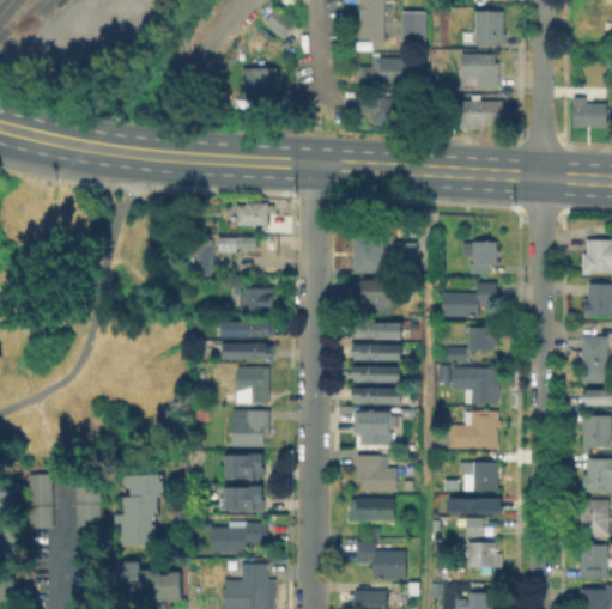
[(362,42),(362,0),(385,0),(385,42),(362,42)]
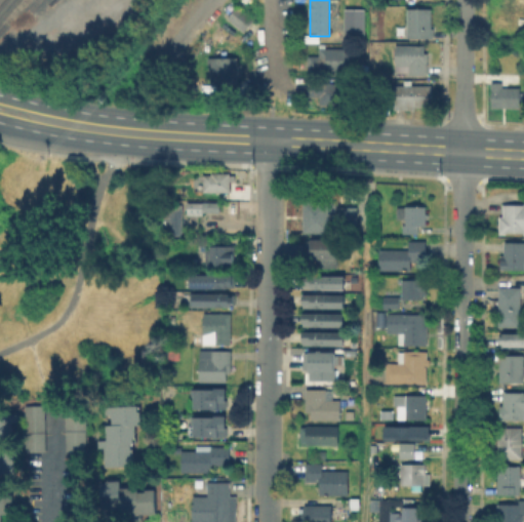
[(225,19),(241,34),(250,22),(235,8),(225,19)]
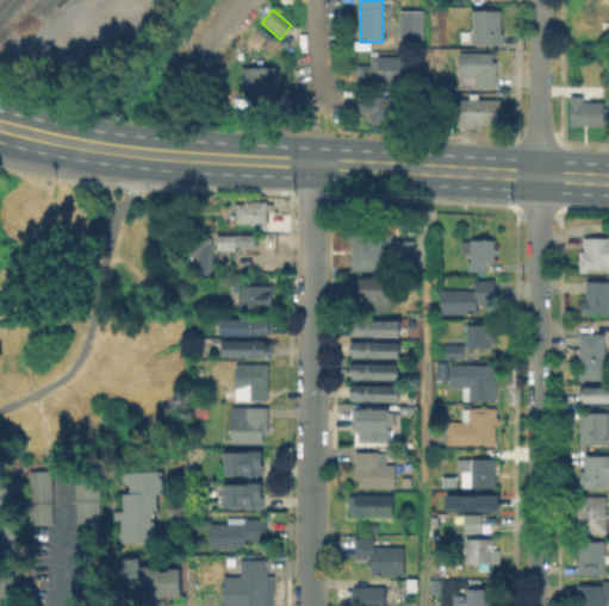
[(403,50),(403,10),(426,11),(426,50),(403,50)]
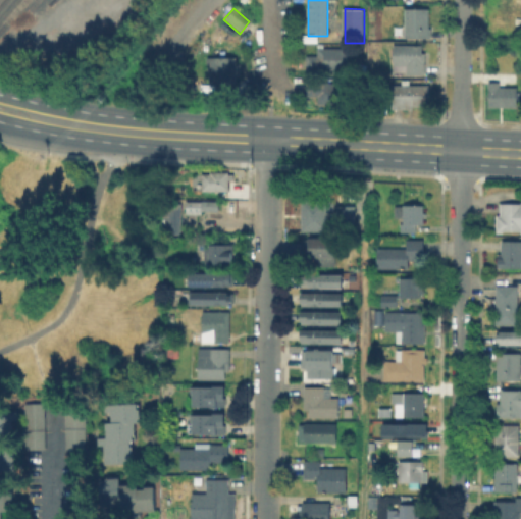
[(428,30),(430,40),(404,40),(404,10),(428,10),(428,30)]
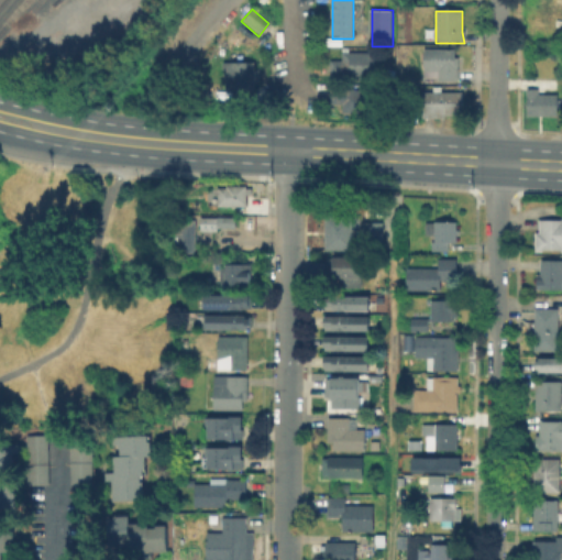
[(455,58),(459,83),(439,83),(439,72),(423,72),(423,51),(455,51),(455,58)]
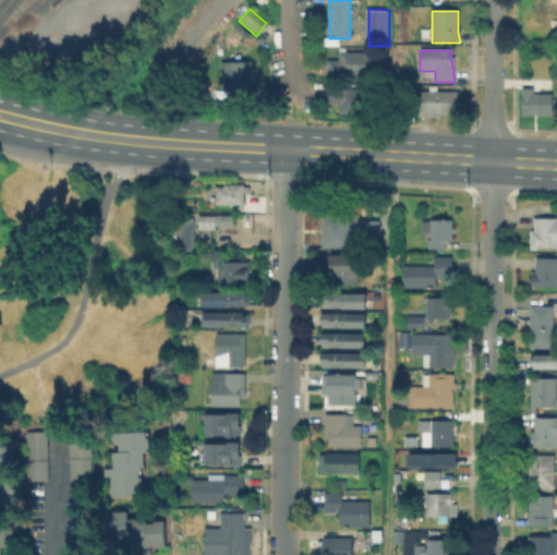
[(374,53),(373,77),(326,77),(326,61),(339,61),(339,53),(374,53)]
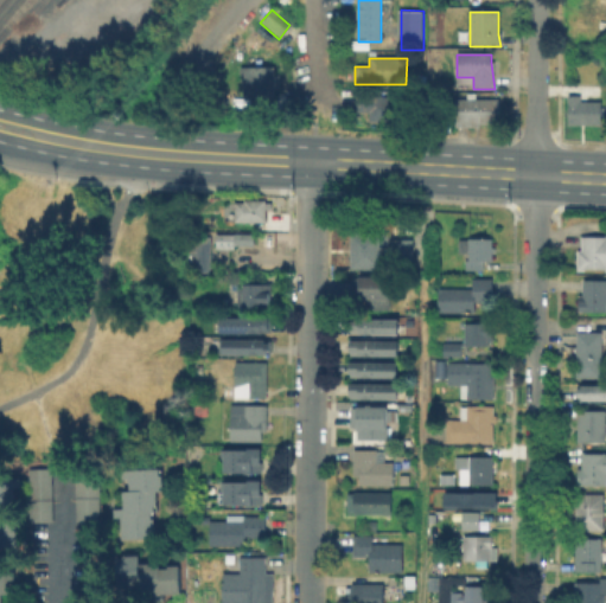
[(274,68),(275,77),(280,77),(280,91),(274,91),(274,100),(243,100),(243,97),(236,97),(237,89),(242,88),(242,77),(240,77),(240,69),(274,68)]
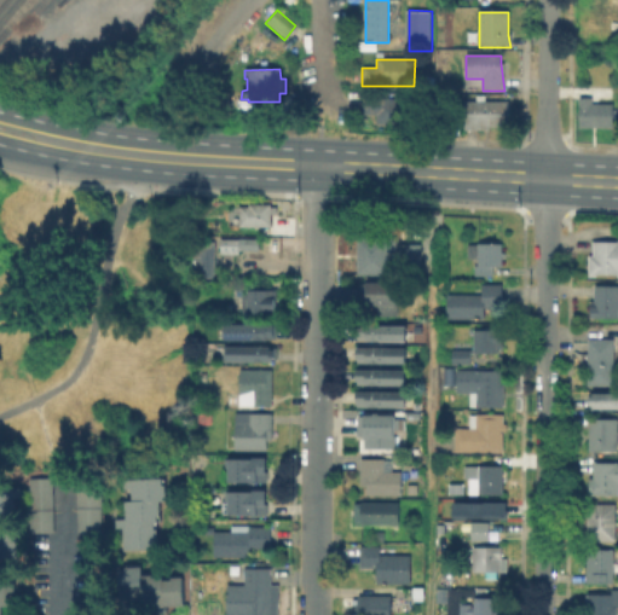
[(616,87),(616,98),(594,97),(594,86),(616,87)]
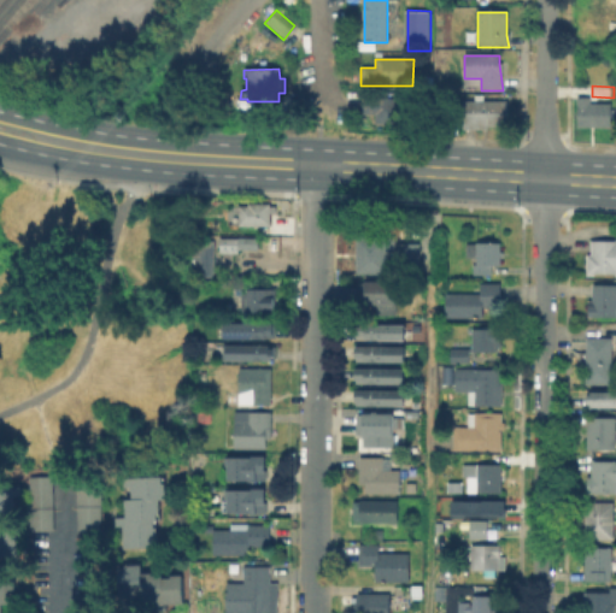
[(508,101),(508,130),(463,131),(462,102),(474,102),(474,96),(481,96),(484,102),(508,101)]
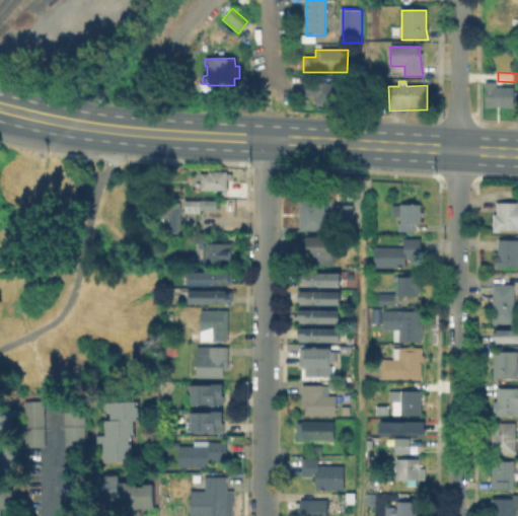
[(348,85),(347,106),(315,105),(315,97),(304,96),(305,83),(348,85)]
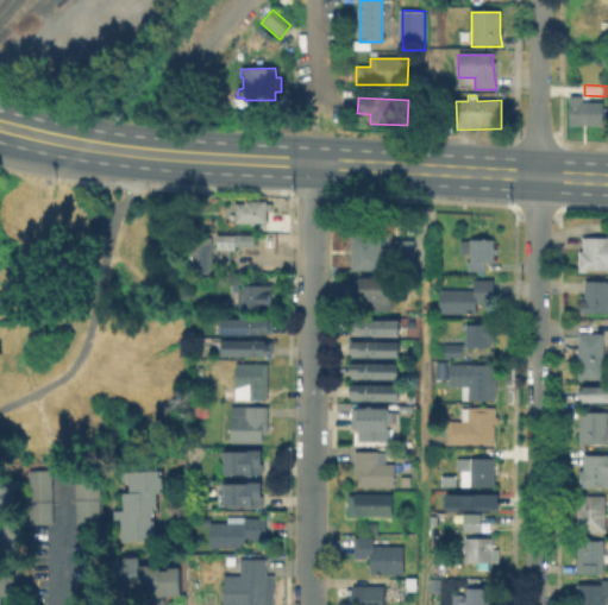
[(603,104),(603,127),(570,127),(570,98),(583,98),(583,104),(603,104)]
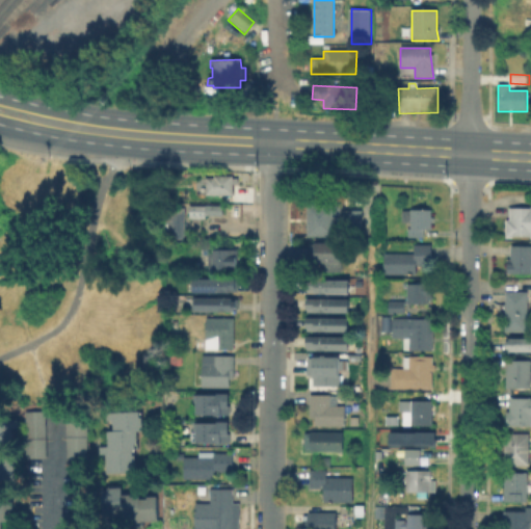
[(226,175),(226,178),(232,177),(232,196),(206,196),(206,179),(213,179),(213,177),(220,177),(220,175),(226,175)]
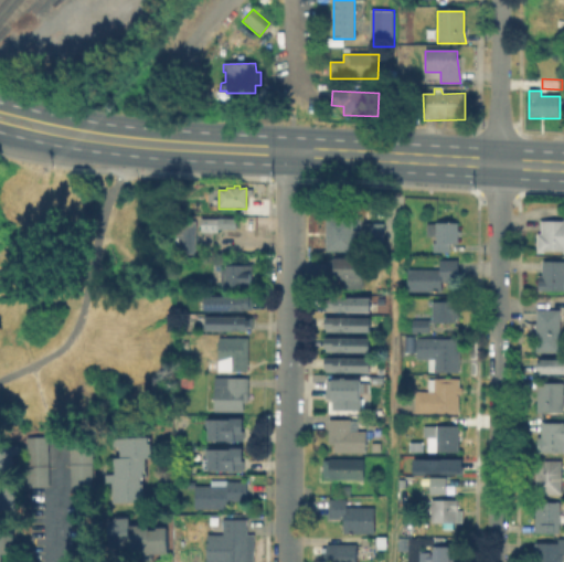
[(216,231),(216,219),(233,219),(233,231),(216,231)]
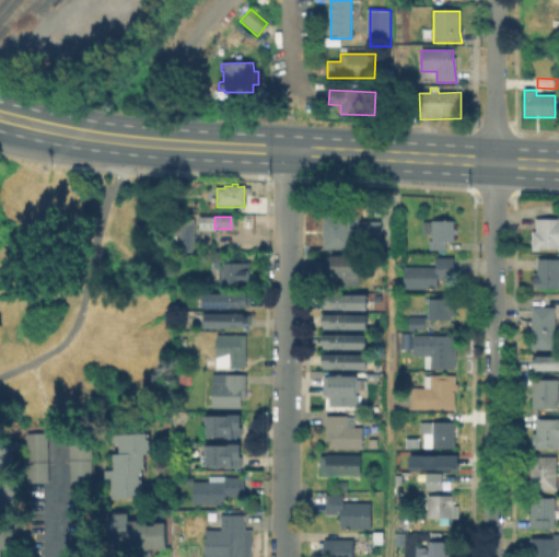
[(359,217),(359,229),(361,229),(361,222),(381,222),(381,250),(361,250),(361,239),(359,239),(359,251),(323,251),(323,217),(359,217)]
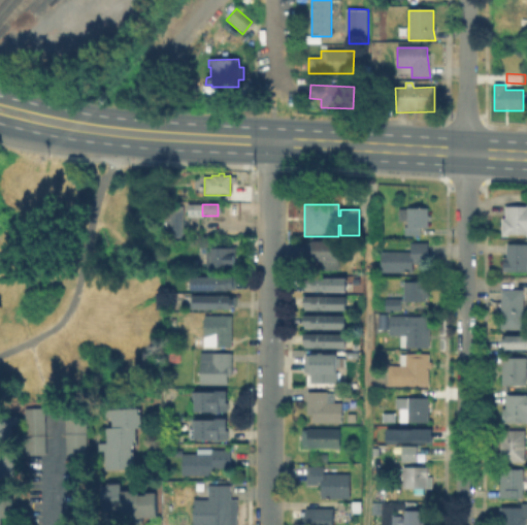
[(184,218),(184,205),(201,205),(201,218),(184,218)]
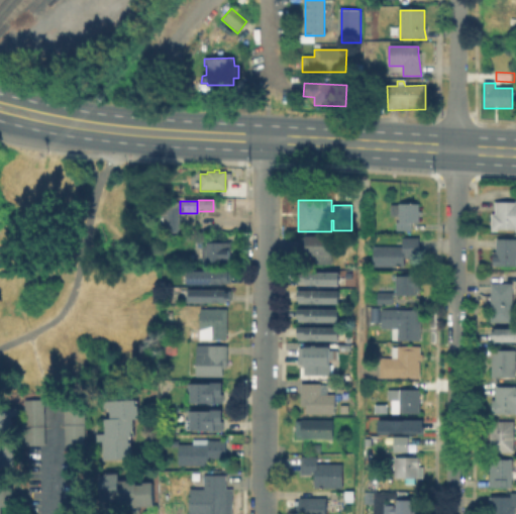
[(515,202),(515,232),(515,230),(498,230),(498,231),(492,231),(491,215),(495,215),(495,203),(515,203),(515,202)]
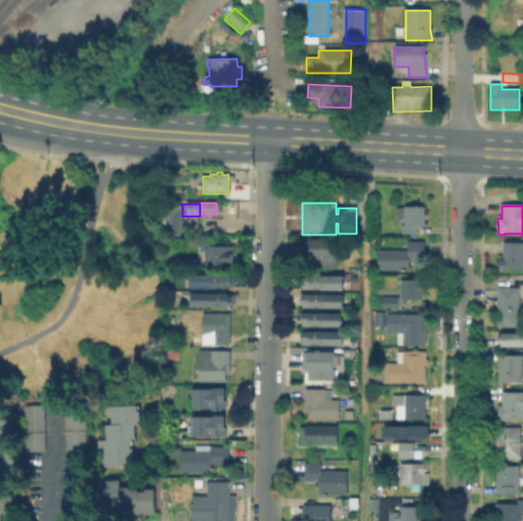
[(156,236),(156,206),(178,206),(178,236),(156,236)]
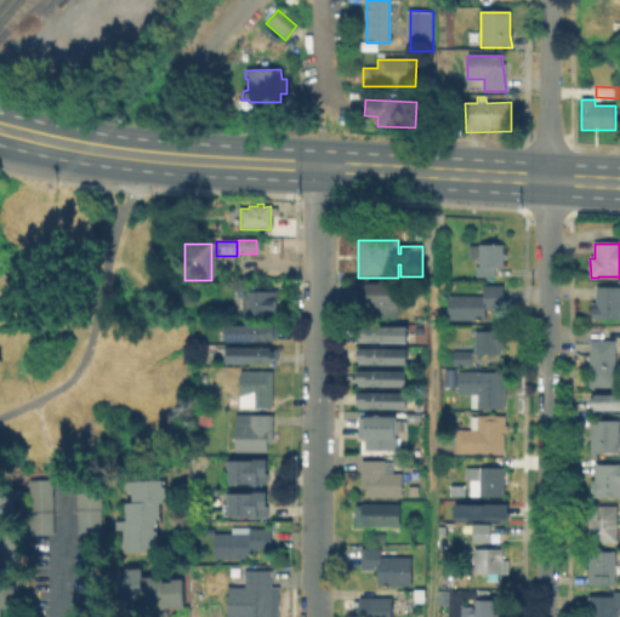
[(504,255),(504,269),(494,269),(494,278),(476,279),(476,268),(479,246),(504,246),(504,255)]
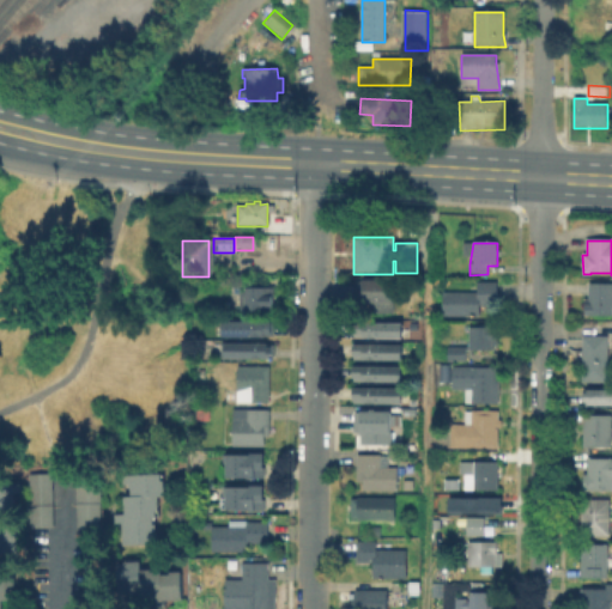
[(246,311),(246,282),(273,282),(273,311),(246,311)]
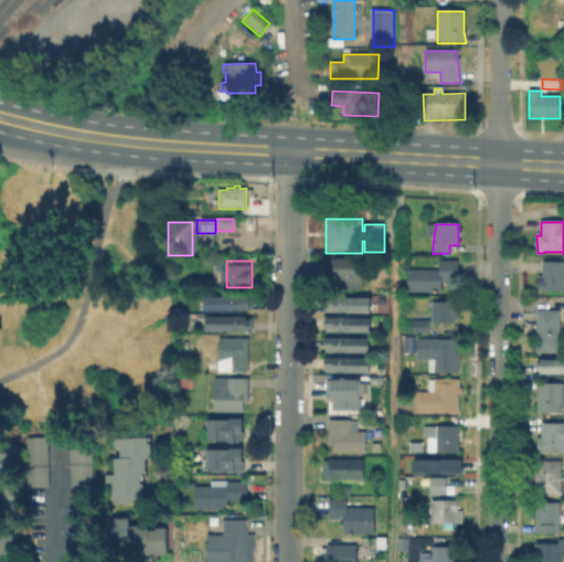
[(332,290),(332,261),(359,261),(359,290),(332,290)]
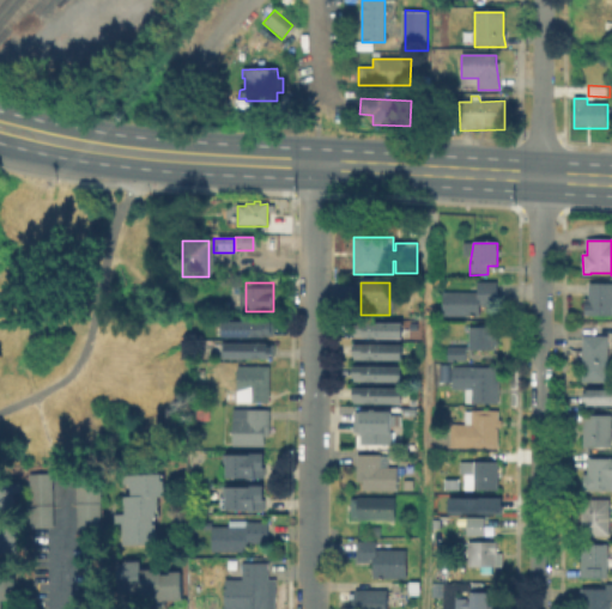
[(497,284),(497,306),(478,308),(478,317),(442,317),(442,293),(477,293),(477,284),(497,284)]
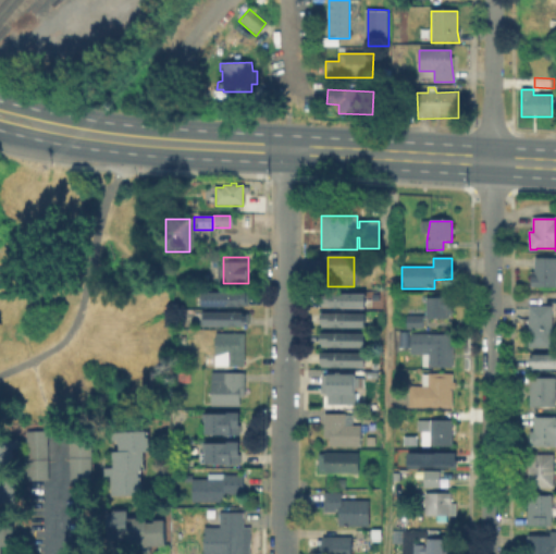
[(555,259),(555,288),(531,288),(531,273),(534,273),(534,259),(555,259)]
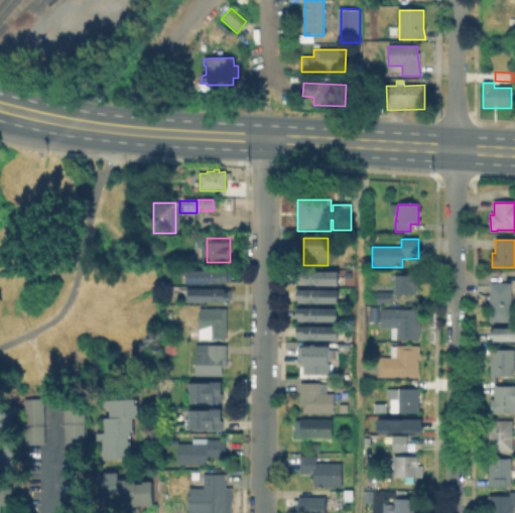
[(189,283),(189,270),(230,270),(230,283),(189,283)]
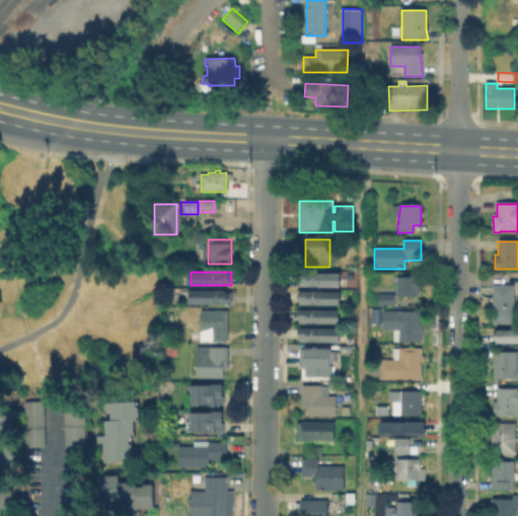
[(300,284),(300,272),(340,272),(340,284),(300,284)]
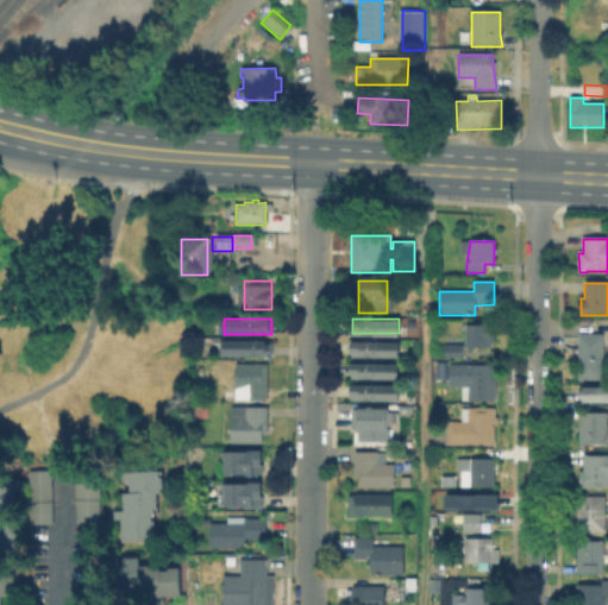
[(489,344),(489,350),(471,350),(471,359),(444,360),(444,347),(463,348),(465,327),(494,326),(489,344)]
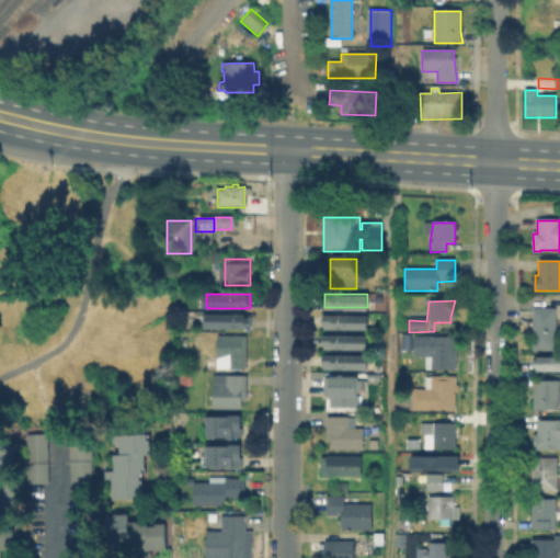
[(556,309),(556,351),(533,351),(533,309),(556,309)]
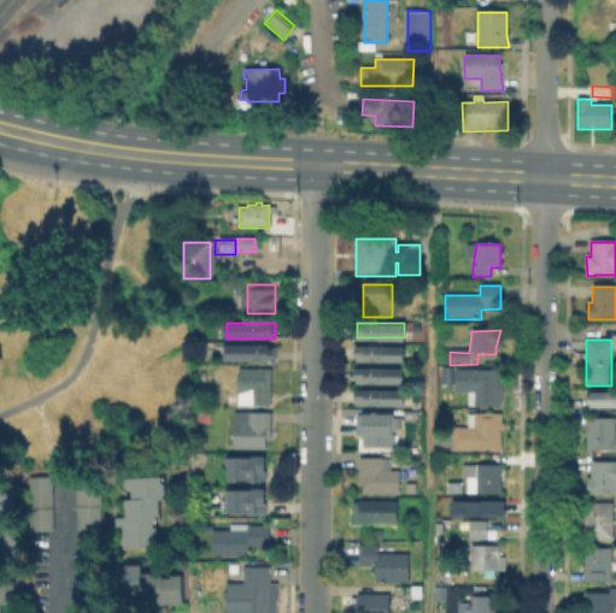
[(357,359),(357,343),(403,345),(403,359),(357,359)]
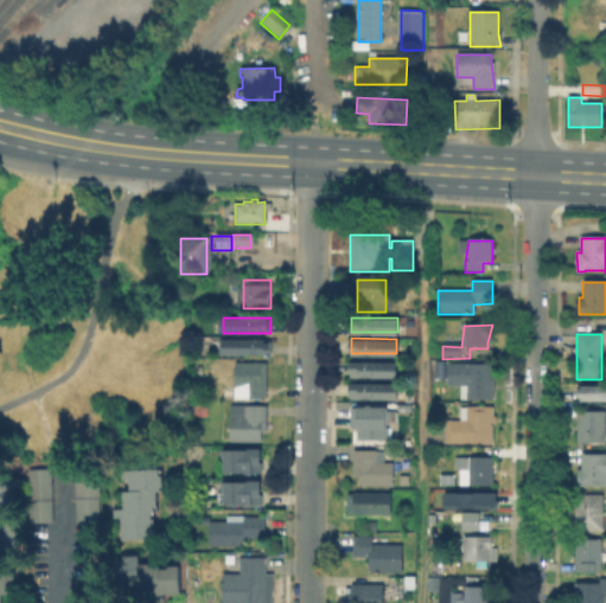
[(222,357),(222,339),(272,339),(272,357),(222,357)]
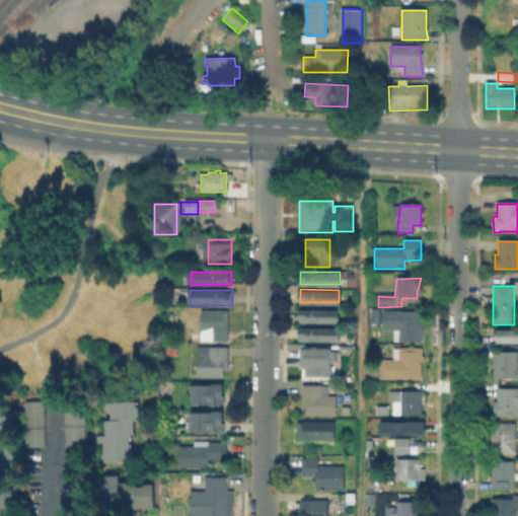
[(301,321),(301,309),(339,309),(339,321),(301,321)]
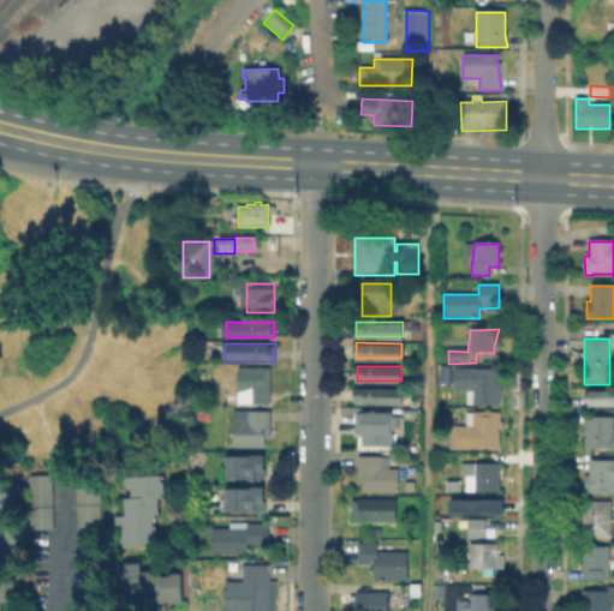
[(270,369),(270,406),(238,405),(238,369),(270,369)]
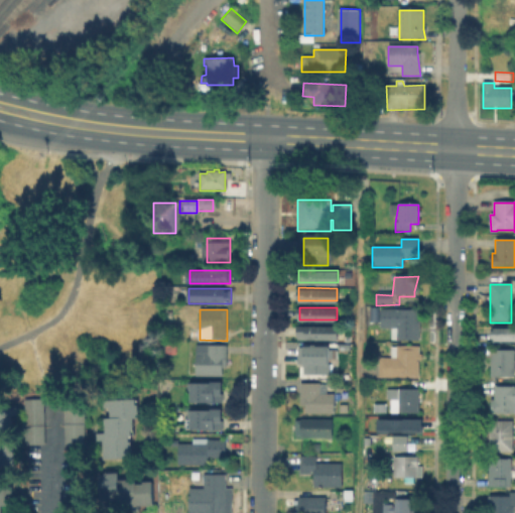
[(419,329),(419,342),(402,342),(396,341),(391,341),(391,330),(380,330),(380,309),(419,310),(419,329)]
